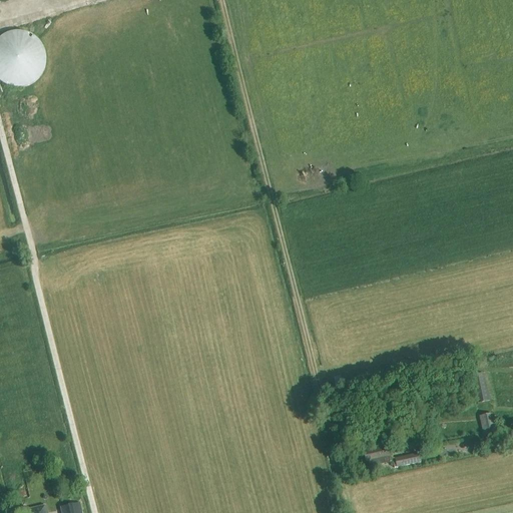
[(0,29),(0,80),(40,85),(46,36),(0,29)]
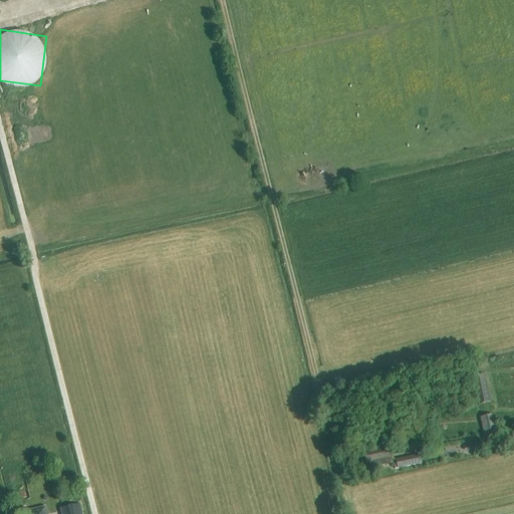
[(472,376),(478,404),(490,402),(484,374),(472,376)]
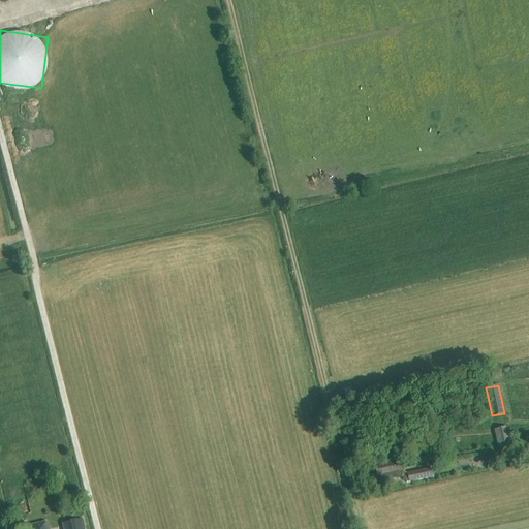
[(345,387),(347,398),(354,397),(352,386),(345,387)]
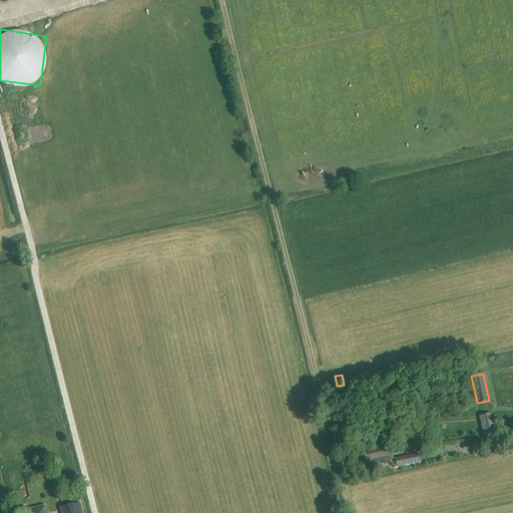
[(479,416),(484,437),(496,434),(492,414),(479,416)]
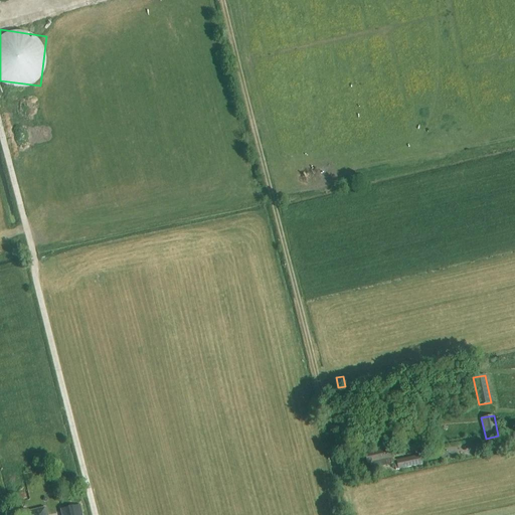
[(398,470),(422,465),(420,456),(396,461),(392,459),(390,448),(365,453),(367,464),(369,464),(370,469),(391,465),(391,463),(397,466),(398,470)]
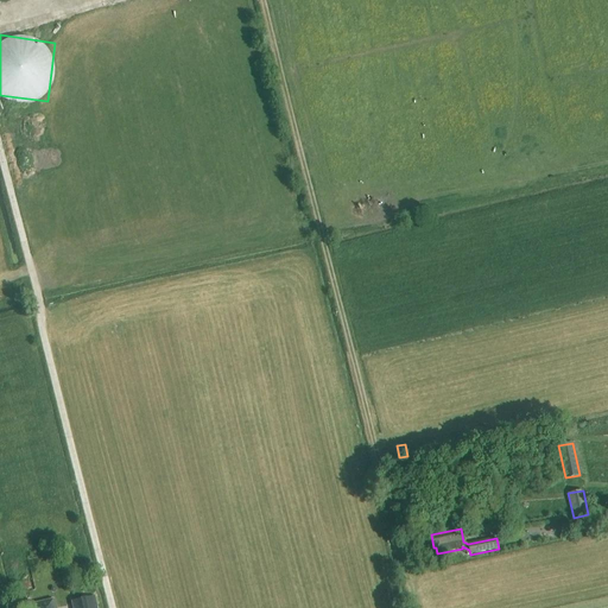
[(61,571),(63,581),(71,580),(69,570),(61,571)]
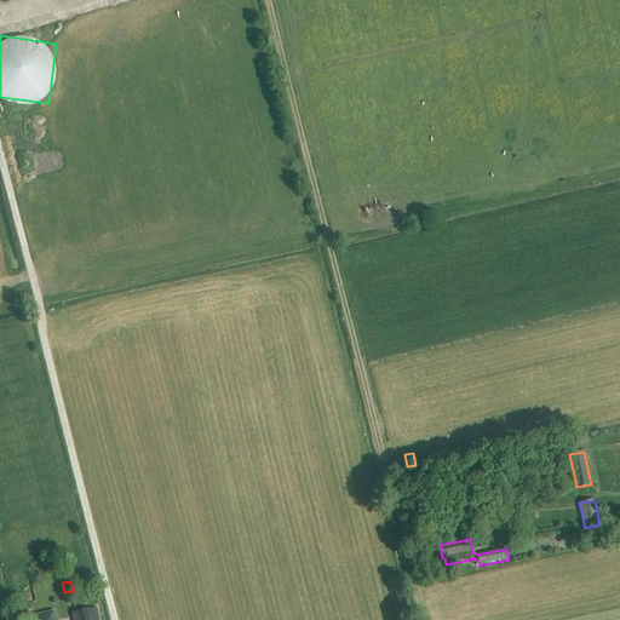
[(99,619),(97,608),(73,614),(74,619),(99,619)]
